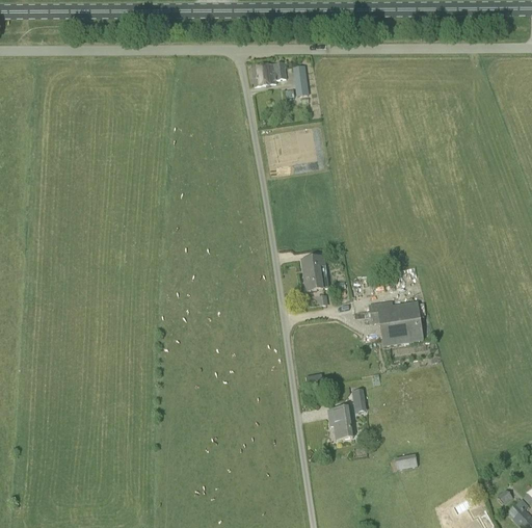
[(284,60),(251,64),(255,85),(275,82),(275,79),(286,77),(284,60)]
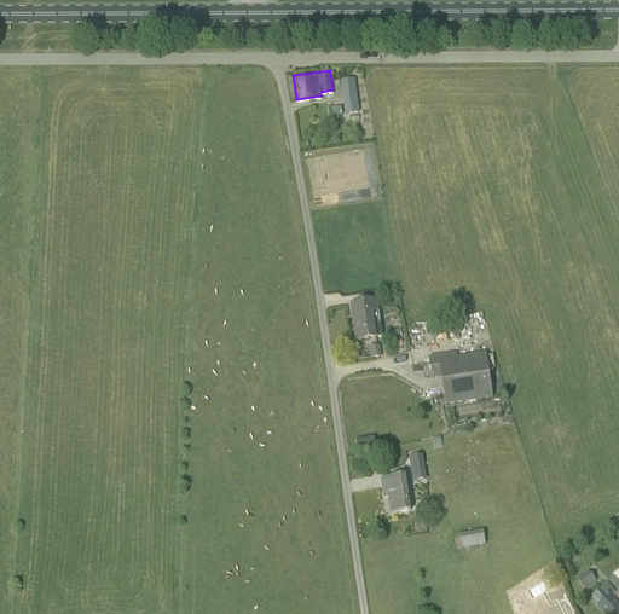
[(346,110),(359,109),(357,94),(358,94),(354,75),(343,76),(341,76),(341,80),(346,110)]
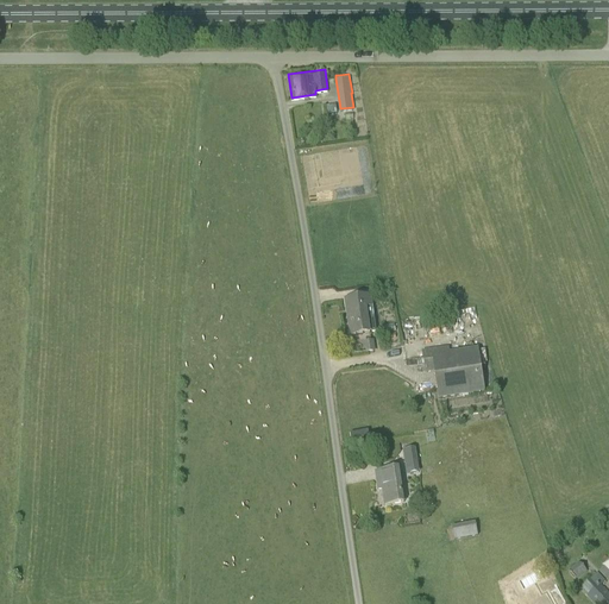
[(366,303),(372,302),(370,291),(345,296),(350,332),(370,329),(366,303)]
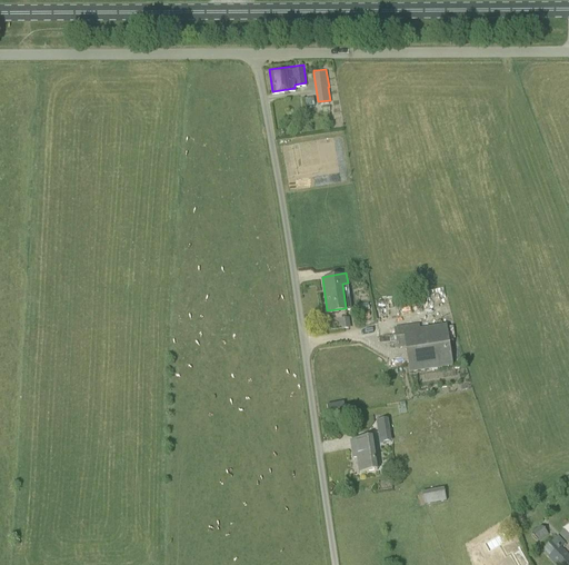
[(340,315),(342,326),(350,325),(349,314),(340,315)]
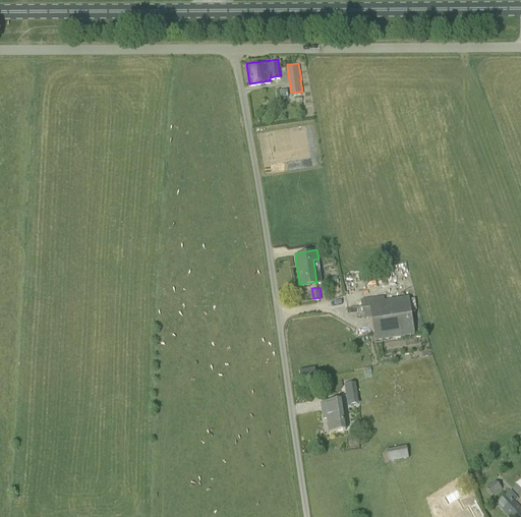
[(371,313),(375,337),(414,331),(409,294),(379,298),(378,294),(365,296),(361,301),(363,310),(368,314),(371,313)]
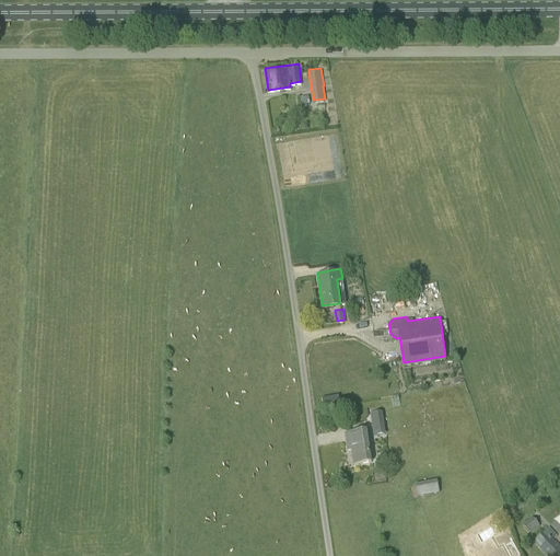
[(382,408),(370,410),(373,433),(385,431),(382,408)]
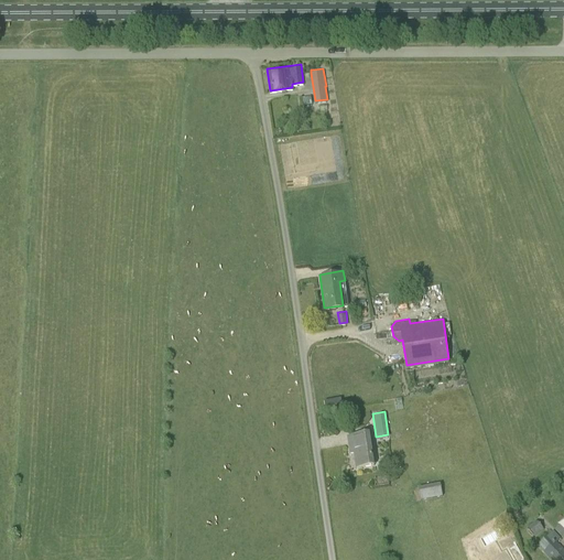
[(356,465),(373,462),(369,430),(347,433),(350,451),(354,450),(356,465)]
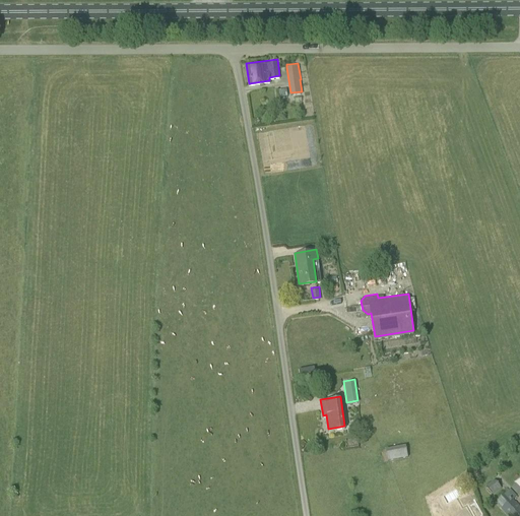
[(388,458),(408,454),(406,443),(385,446),(388,458)]
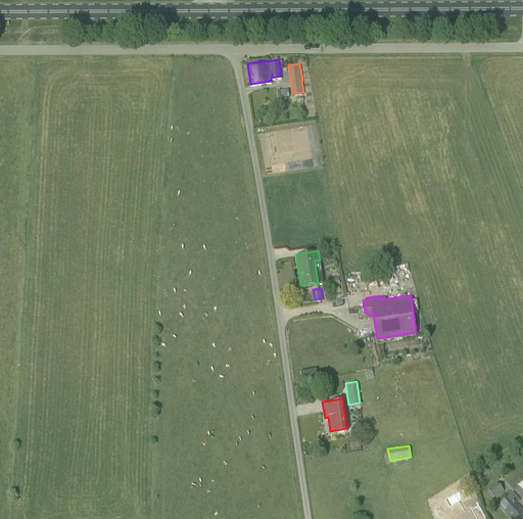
[(497,477),(488,486),(495,494),(505,485),(497,477)]
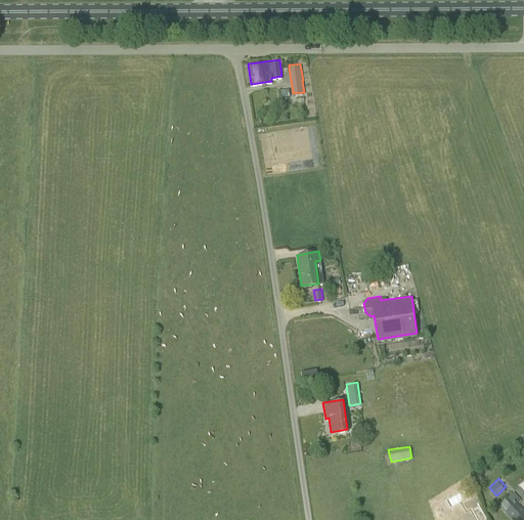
[(523,497),(523,479),(515,488),(523,497)]
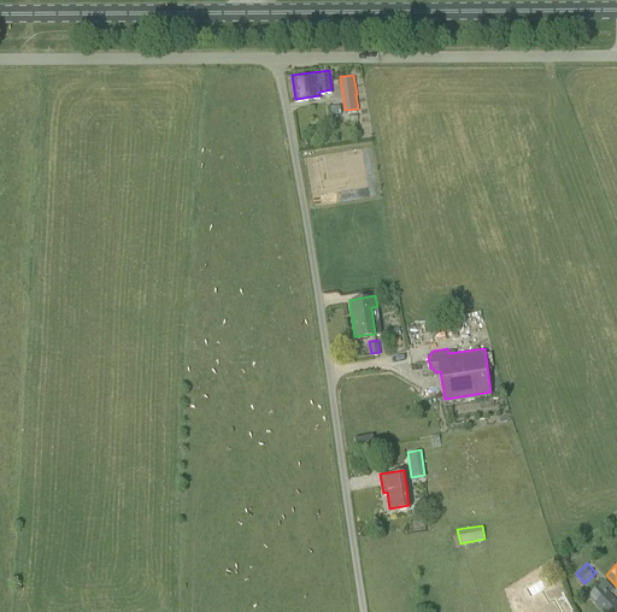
[(605,611),(616,611),(616,596),(609,588),(612,584),(605,576),(588,593),(605,611)]
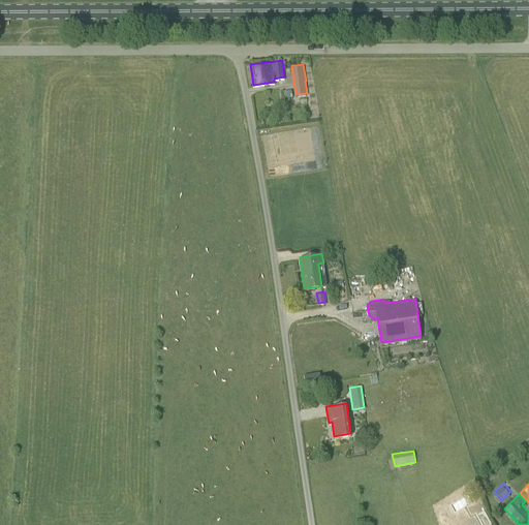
All buildings are outlined.
